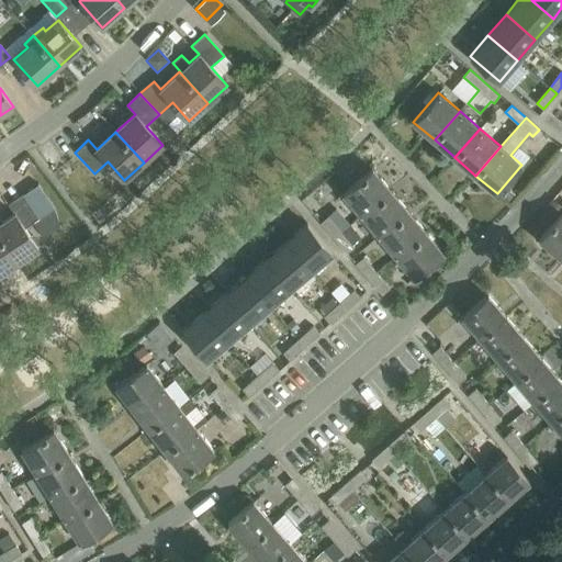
[(444,178),(457,197),(474,183),(462,165),(444,178)]
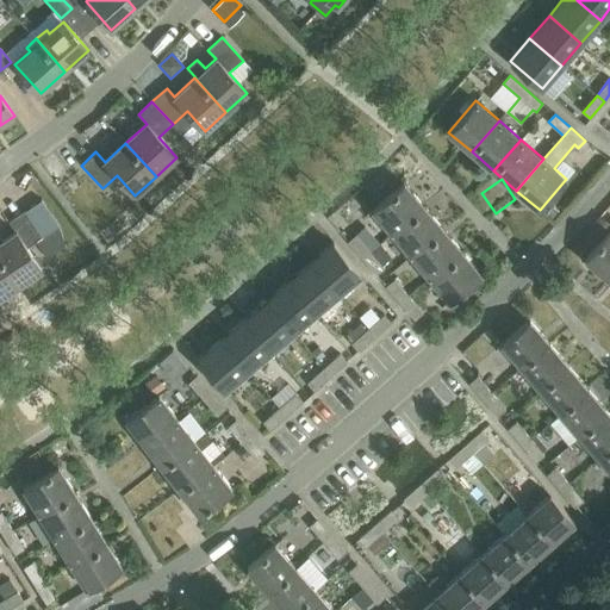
[(392,232),(423,205),(404,182),(372,210),(392,232)]
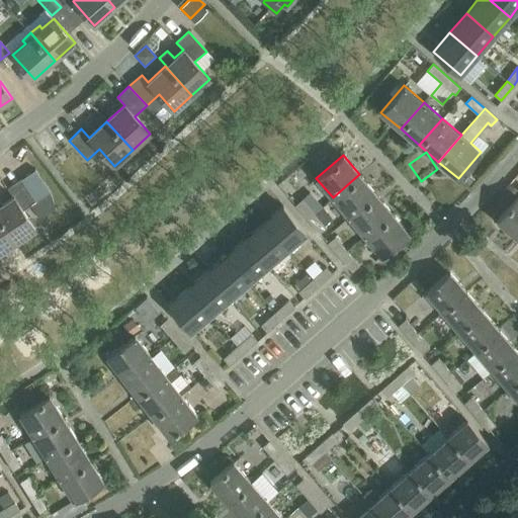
[(349,217),(375,193),(359,174),(333,197),(349,217)]
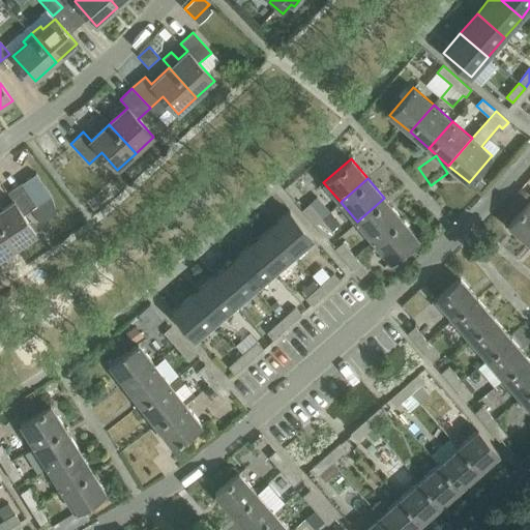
[(0,224),(16,247),(36,234),(23,214),(36,205),(21,183),(7,193),(13,201),(1,209),(0,207),(0,224)]
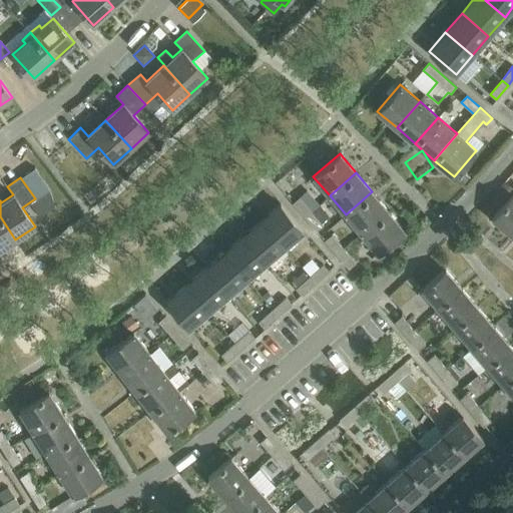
[(346,214),(362,233),(388,210),(372,191),(346,214)]
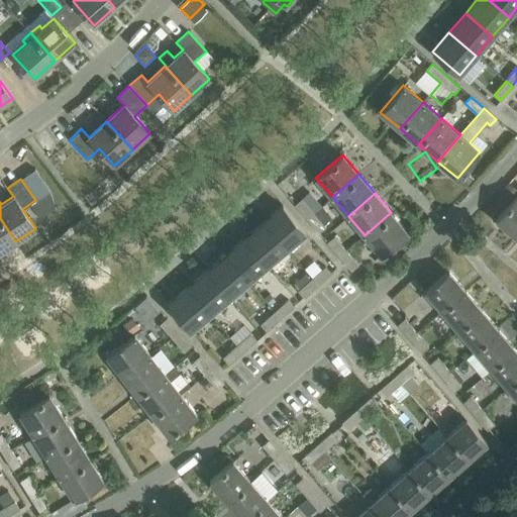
[(496,219),(516,236),(516,234),(516,196),(516,195),(496,219)]
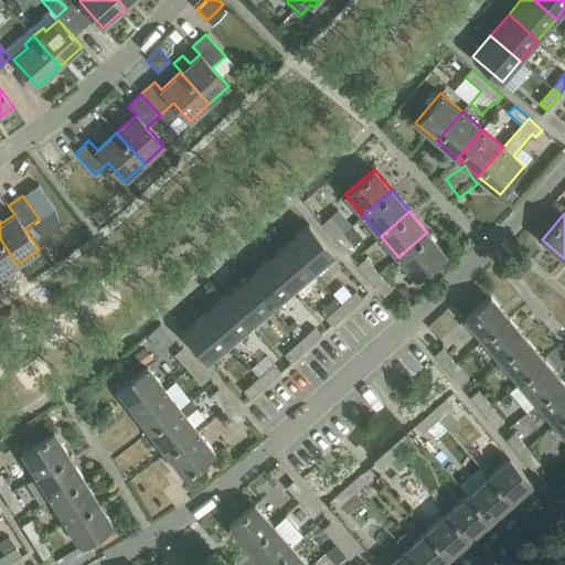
[(322,225),(334,238),(343,232),(331,219),(322,225)]
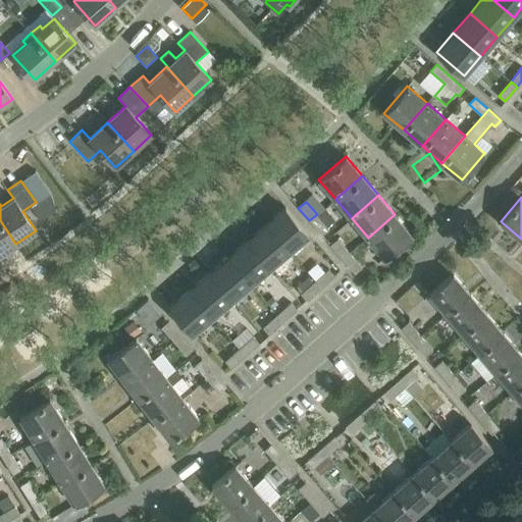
[(266,224),(290,251),(309,235),(285,207),(266,224)]
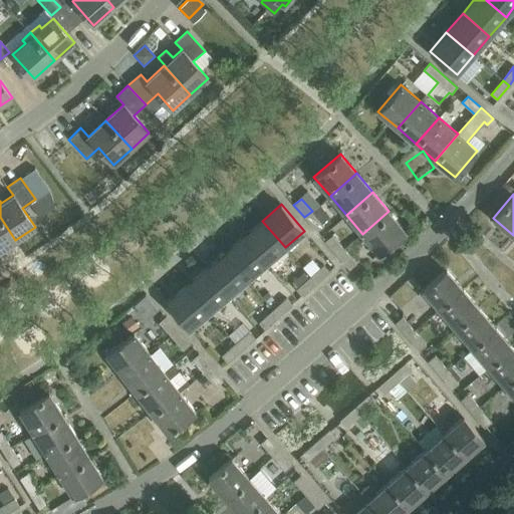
[(324,226),(312,211),(304,217),(317,232),(324,226)]
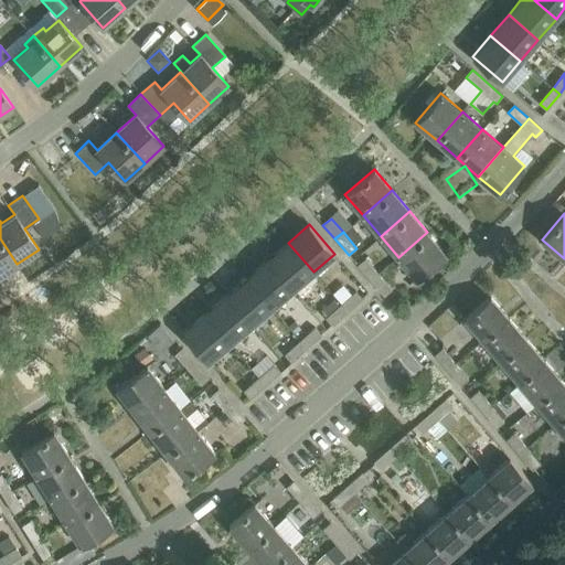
[(427,232),(398,257),(416,278),(446,254),(427,232)]
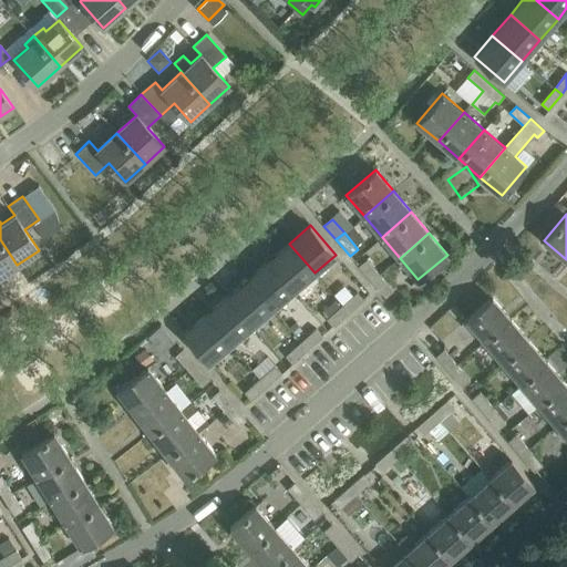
[(0,276),(17,265),(0,239),(0,276)]
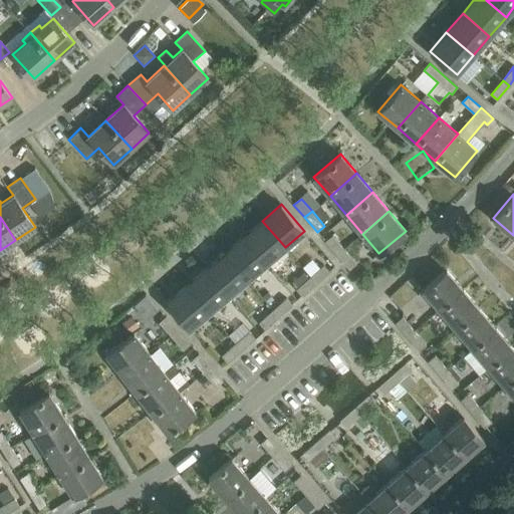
[(243,237),(266,263),(285,247),(262,221),(243,237)]
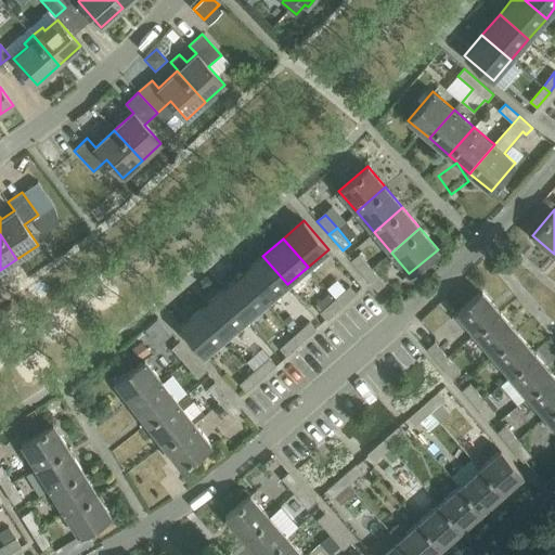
[(364,275),(372,269),(359,255),(351,260),(364,275)]
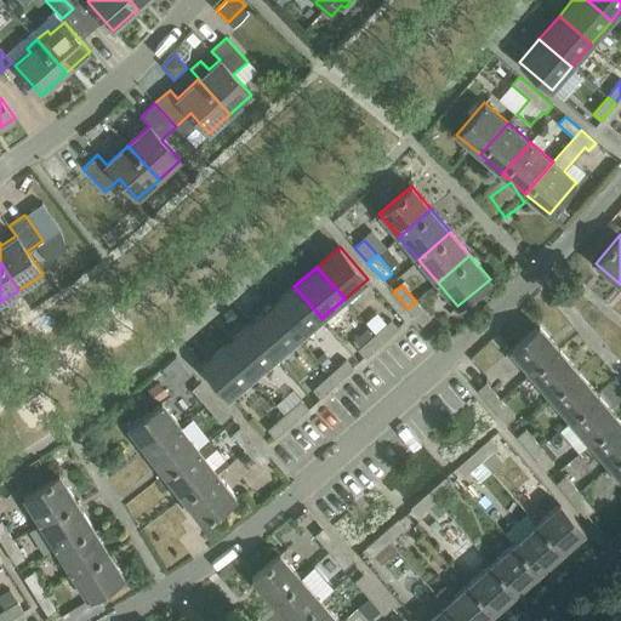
[(271,306),(297,339),(322,318),(294,286),(271,306)]
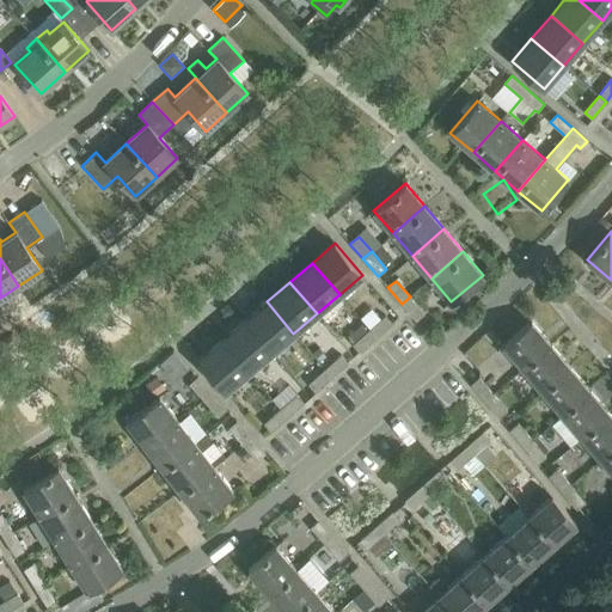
[(410,297),(402,304),(416,320),(424,313),(410,297)]
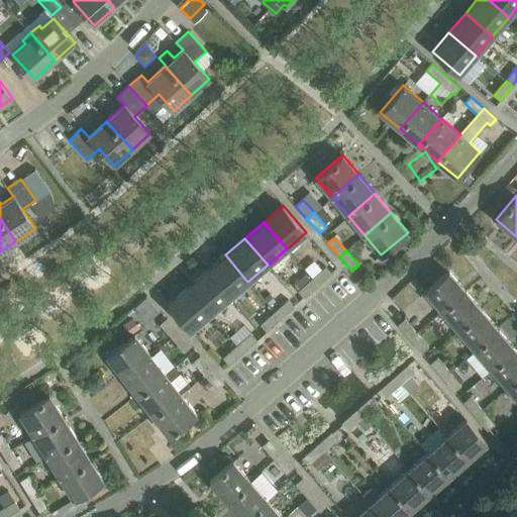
[(228,298),(247,282),(225,254),(206,271),(228,298)]
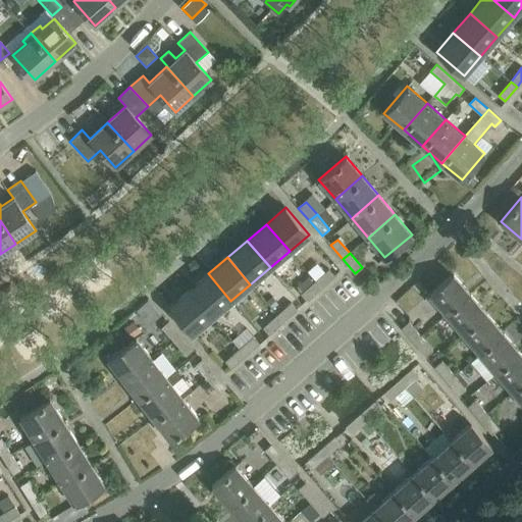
[(314,281),(321,289),(334,275),(328,269),(314,281)]
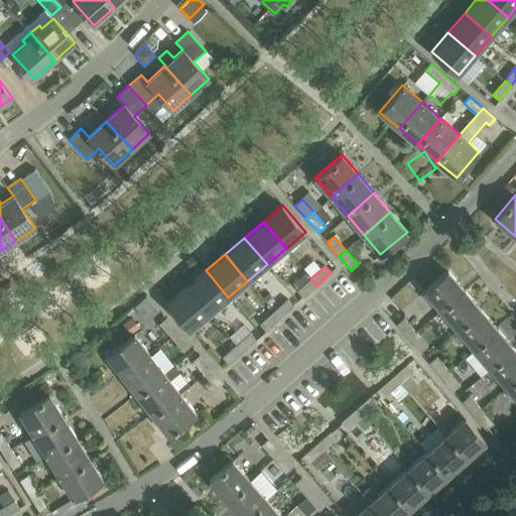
[(186,287),(209,313),(228,297),(206,270),(186,287)]
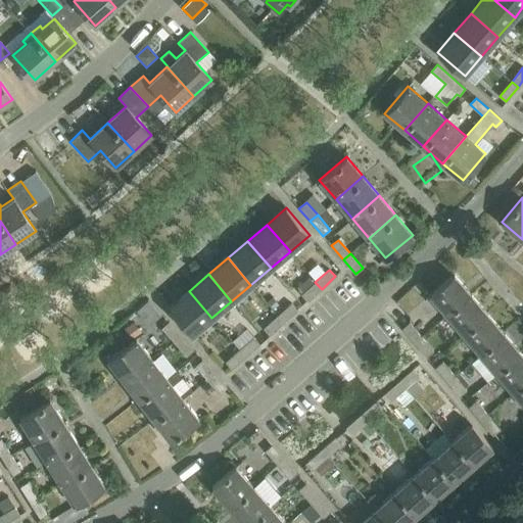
[(446,315),(471,294),(454,274),(430,294),(446,315)]
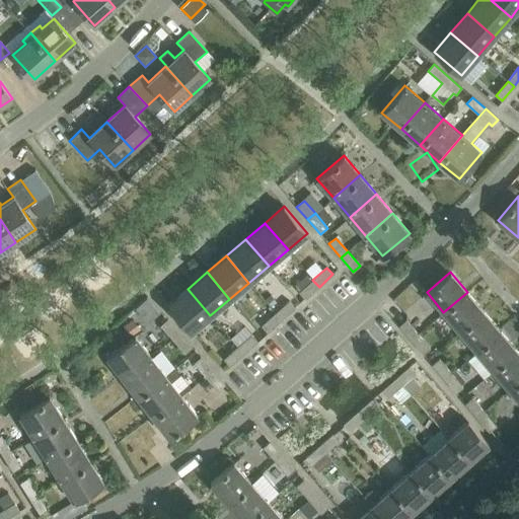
[(312,280),(299,292),(305,299),(319,287),(312,280)]
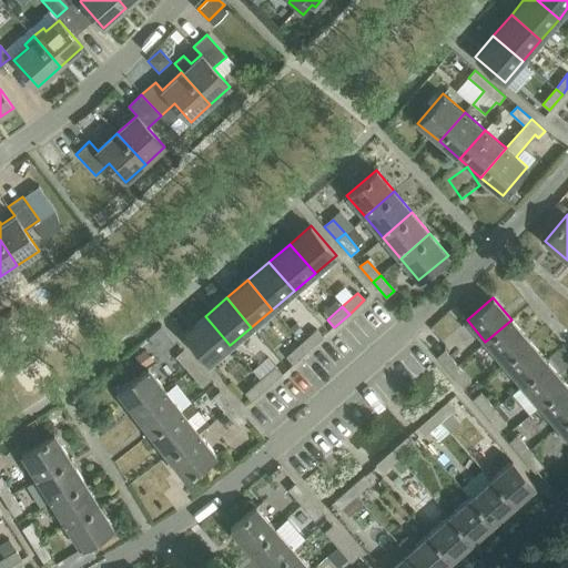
[(209,363),(230,345),(205,316),(184,334),(209,363)]
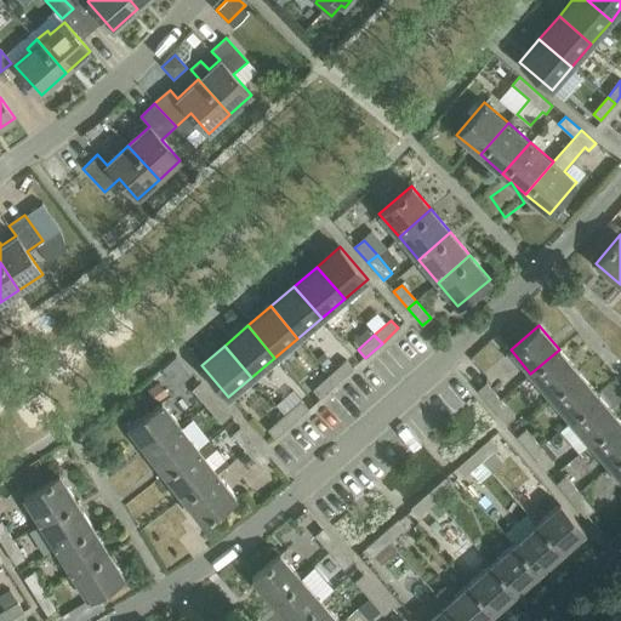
[(579,372),(559,349),(530,374),(551,397),(579,372)]
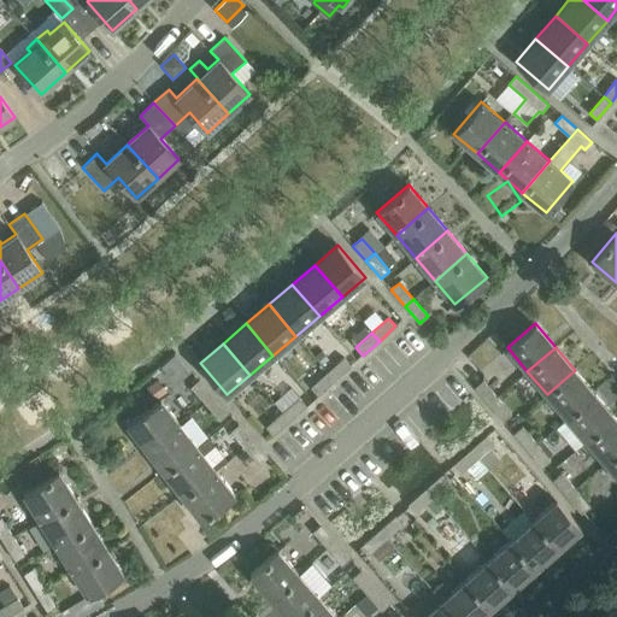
[(328,372),(335,381),(351,365),(344,358),(328,372)]
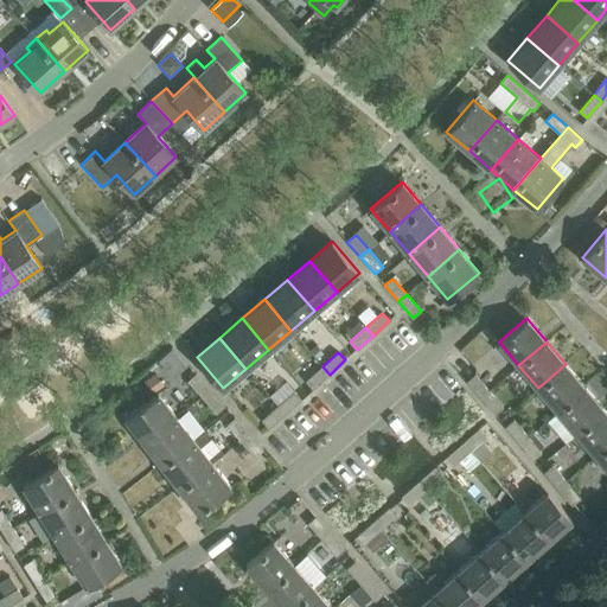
[(538,388),(557,410),(586,387),(566,364),(538,388)]
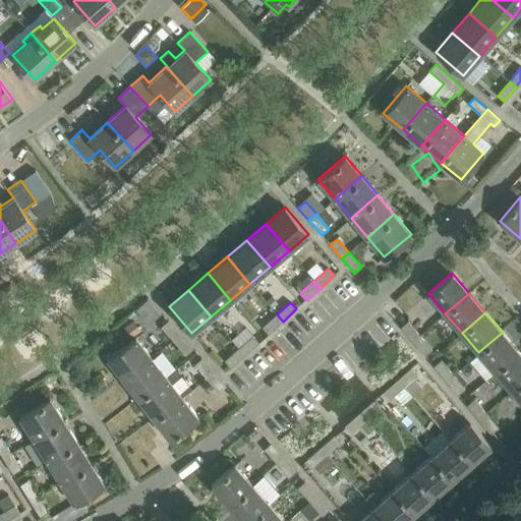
[(277,314),(263,327),(269,334),(283,322),(277,314)]
